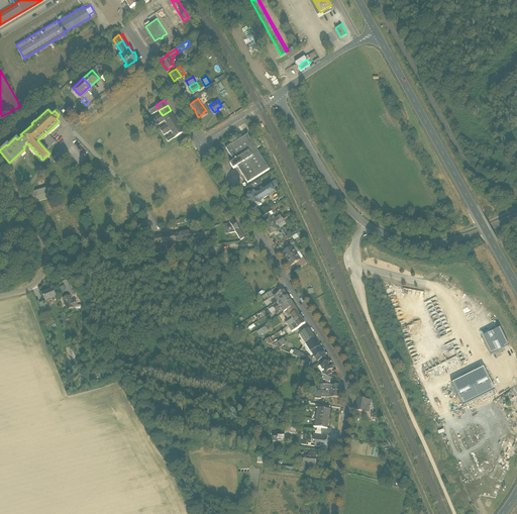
[(174,115),(171,110),(163,115),(165,118),(166,120),(174,115)]
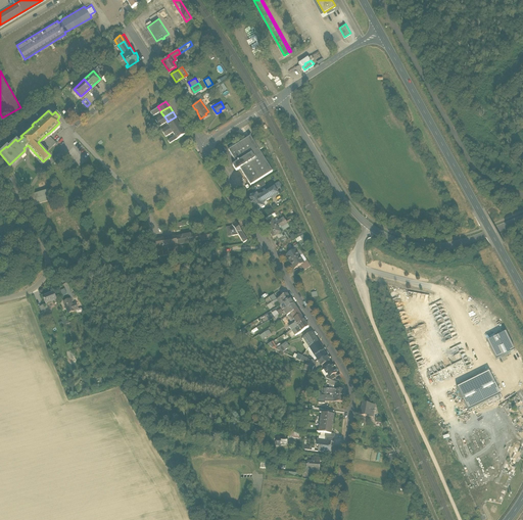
[(179,122),(176,116),(168,122),(169,124),(171,127),(179,122)]
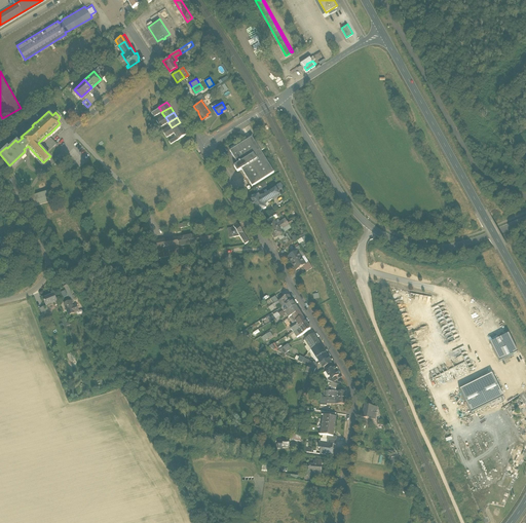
[(183,127),(180,122),(172,127),(174,131),(175,133),(183,127)]
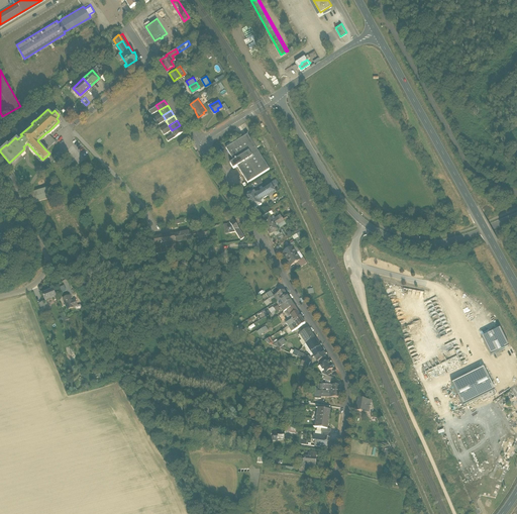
[(184,130),(180,125),(172,130),(174,132),(175,136),(184,130)]
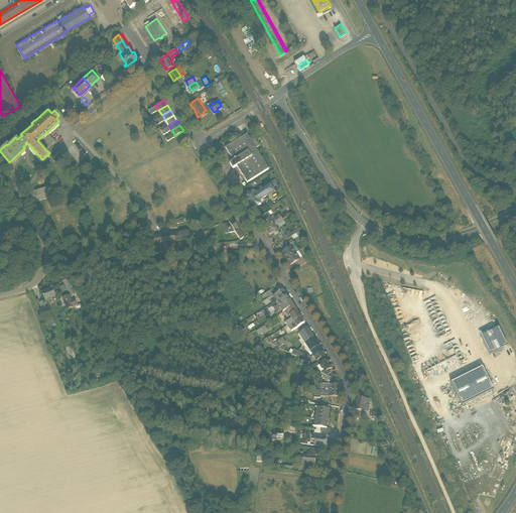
[(49,135),(46,132),(37,140),(44,148),(54,138),(51,134),(49,135)]
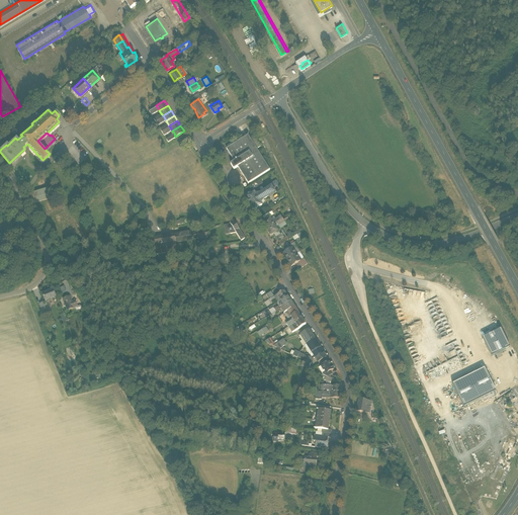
[(231,158),(233,161),(236,159),(250,151),(253,156),(240,164),(238,165),(248,181),(269,168),(256,147),(251,138),(248,134),(226,147),(233,157),(231,158)]
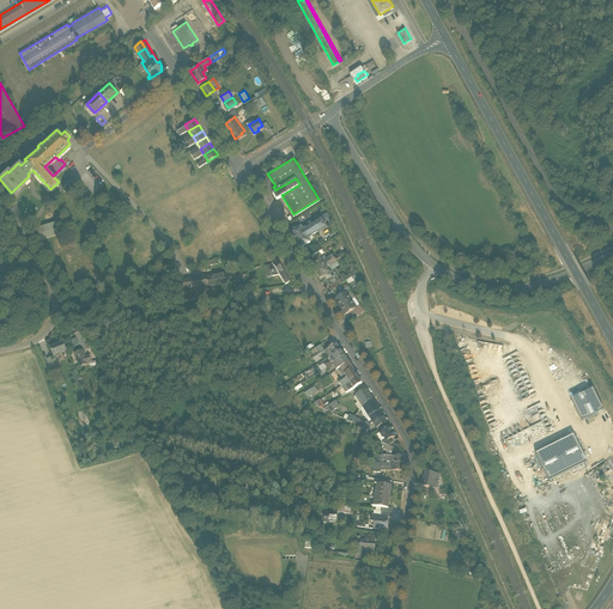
[(301,160),(297,163),(303,174),(307,171),(301,160)]
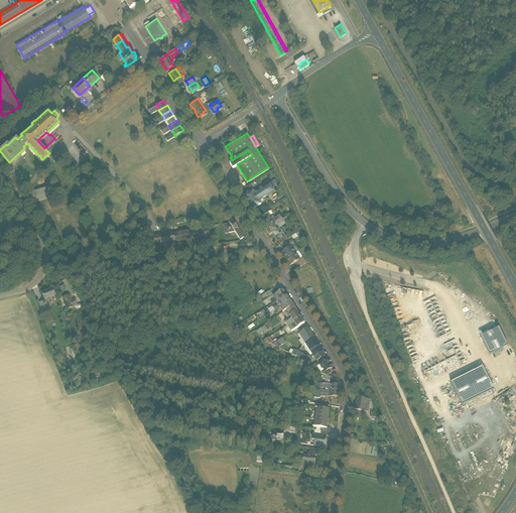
[(249,150),(235,158),(239,163),(252,155),(249,150)]
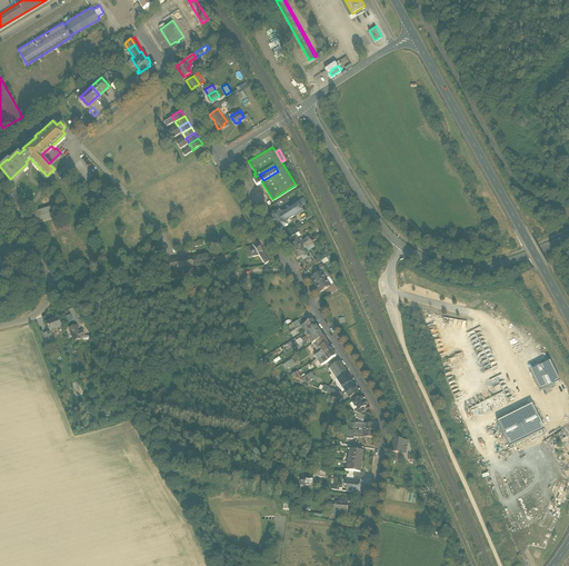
[(261,181),(263,180),(259,175),(256,177),(253,179),(257,185),(261,181)]
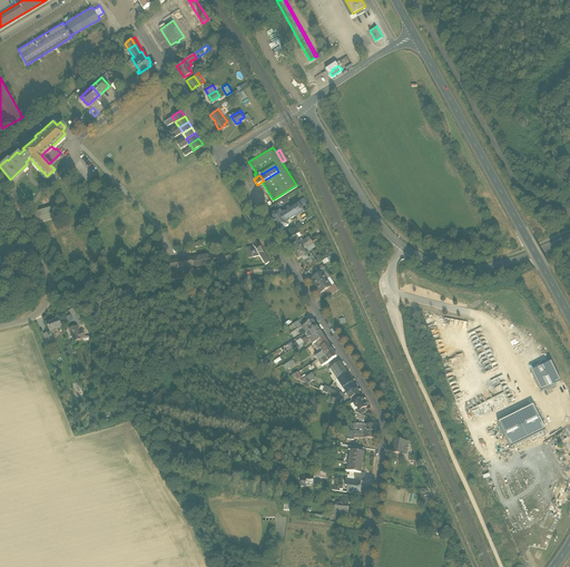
[(29,215),(27,213),(15,191),(9,194),(22,215),(23,218),(29,215)]
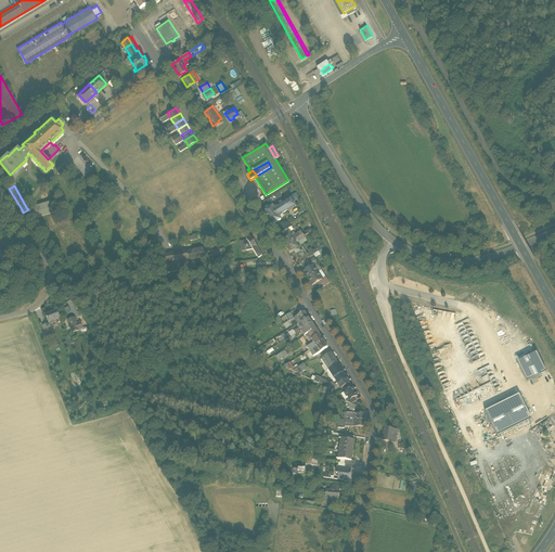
[(293,200),(299,195),(296,191),(289,195),(291,197),(293,200)]
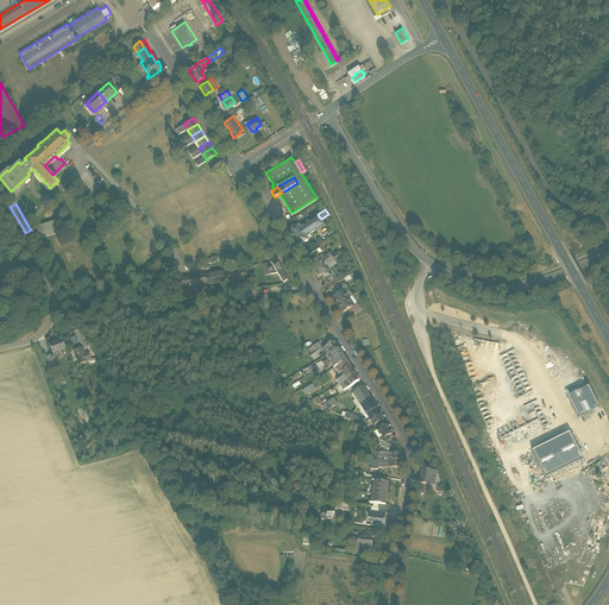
[(33,224),(37,237),(61,229),(57,216),(33,224)]
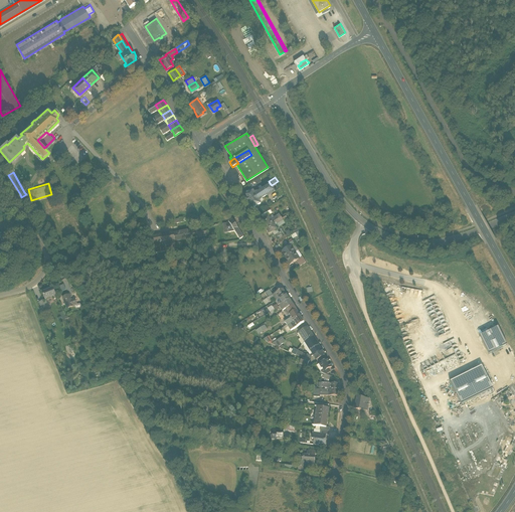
[(248,200),(263,192),(261,189),(258,191),(258,192),(255,194),(252,189),(244,194),(248,200)]
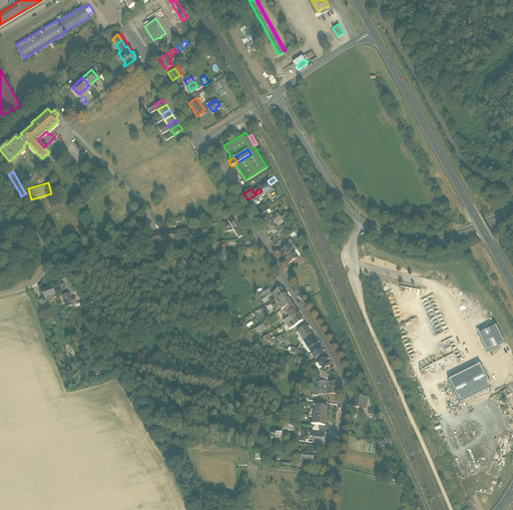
[(261,195),(264,194),(262,191),(247,199),(251,206),(260,201),(257,196),(259,194),(260,195),(261,195)]
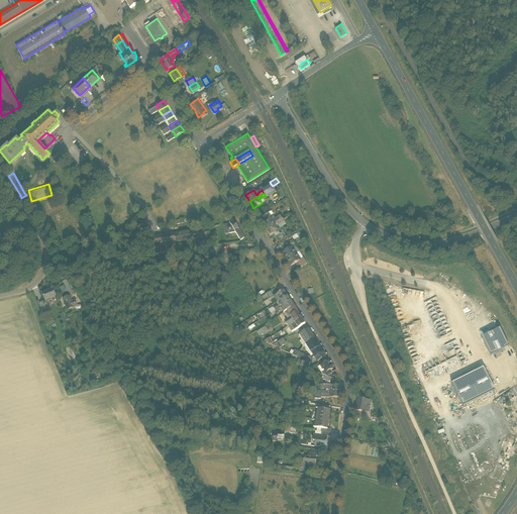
[(269,207),(261,212),(264,218),(272,213),(269,207)]
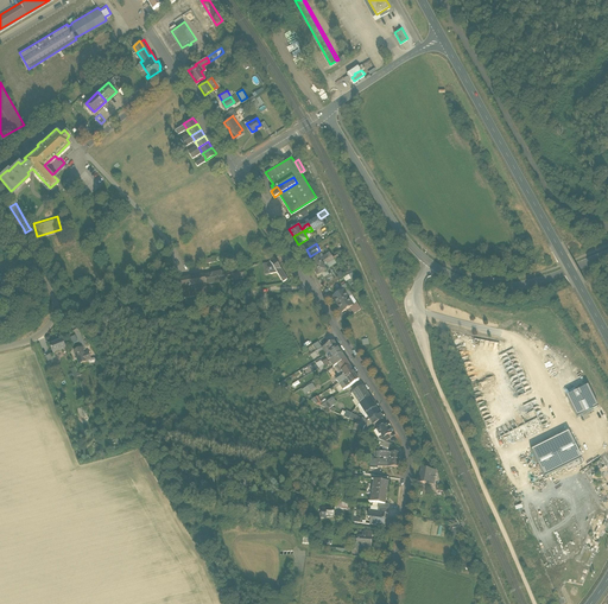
[(308,259),(312,267),(329,256),(333,254),(330,250),(324,255),(323,255),(323,256),(324,258),(321,259),(318,254),(317,253),(308,259)]
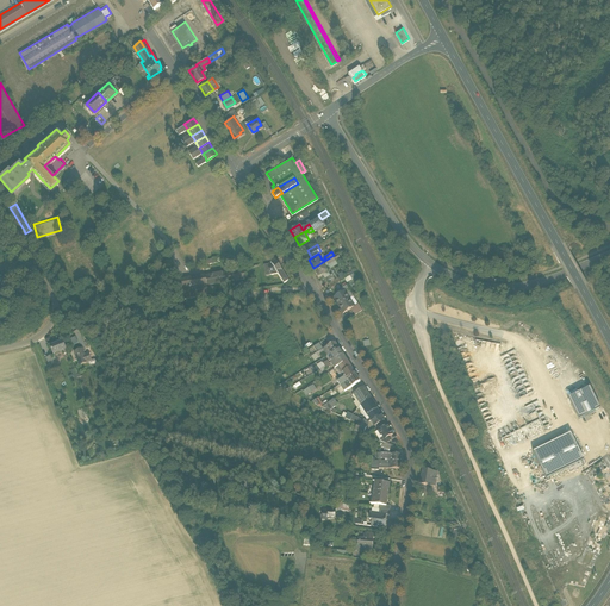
[(275,257),(271,261),(278,272),(284,281),(288,279),(275,257)]
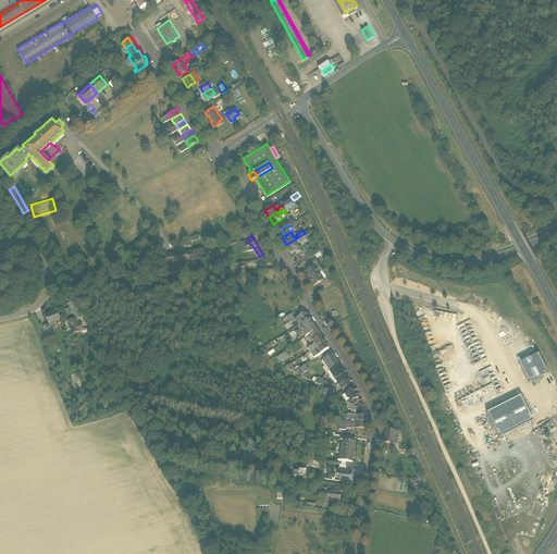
[(304,238),(301,235),(286,245),(291,251),(300,246),(297,241),(298,239),(299,241),(300,241),(304,238)]
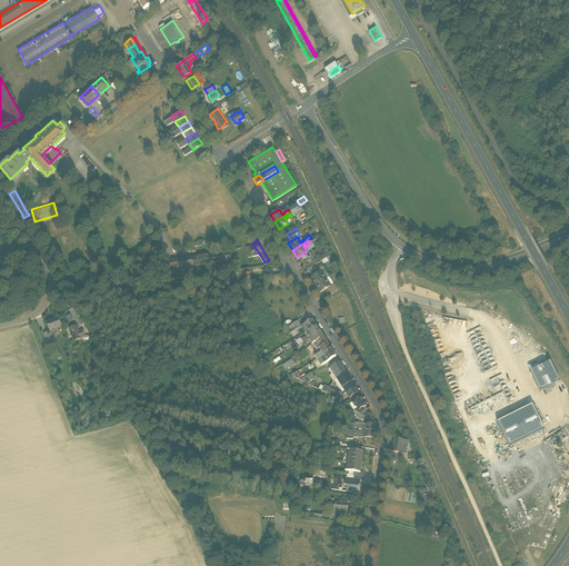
[(252,255),(259,254),(252,244),(250,245),(248,247),(248,251),(251,250),(252,255)]
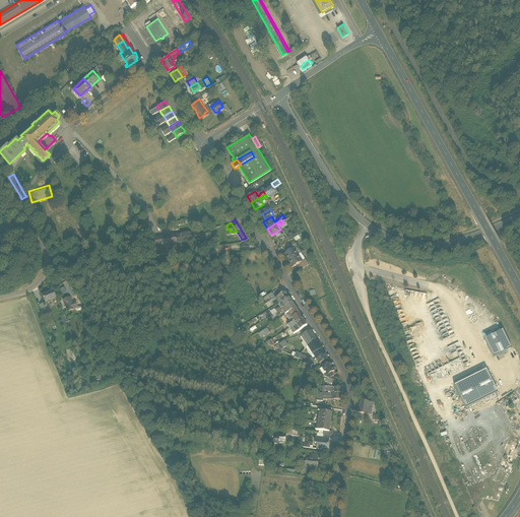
[(297,240),(304,235),(302,231),(294,236),(297,240)]
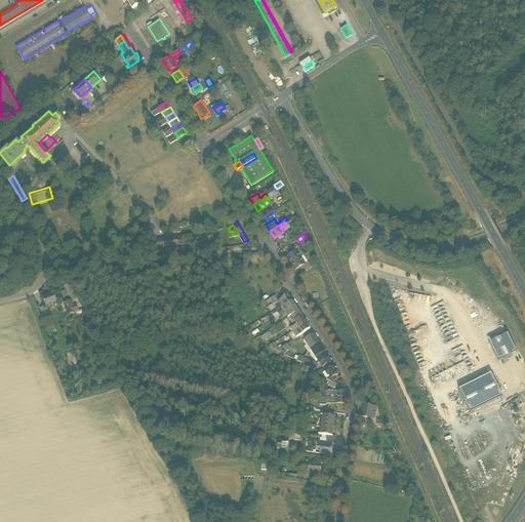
[(280,238),(283,243),(289,239),(285,234),(280,238)]
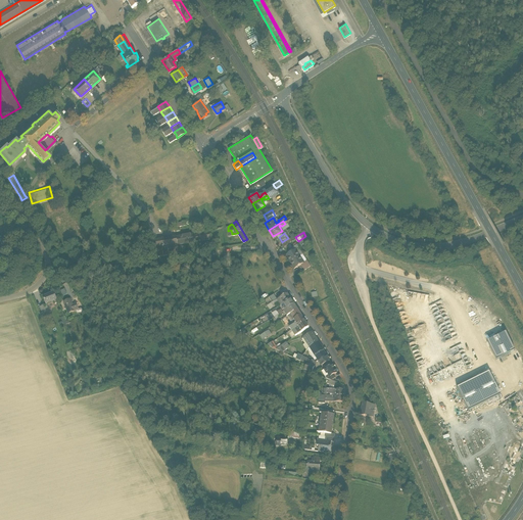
[(286,254),(290,261),(299,254),(295,248),(293,249),(286,254)]
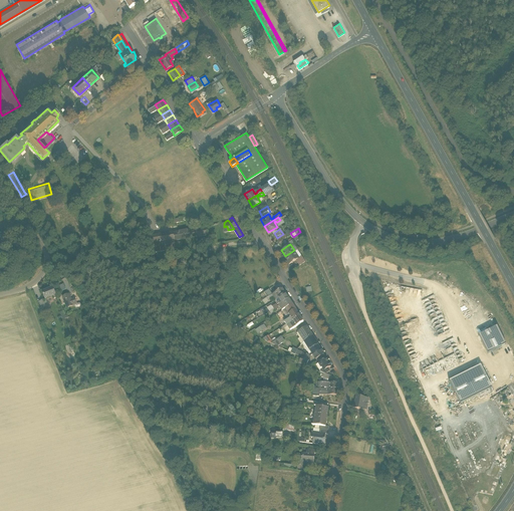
[(298,256),(294,250),(285,256),(289,262),(296,258),(298,257),(298,256)]
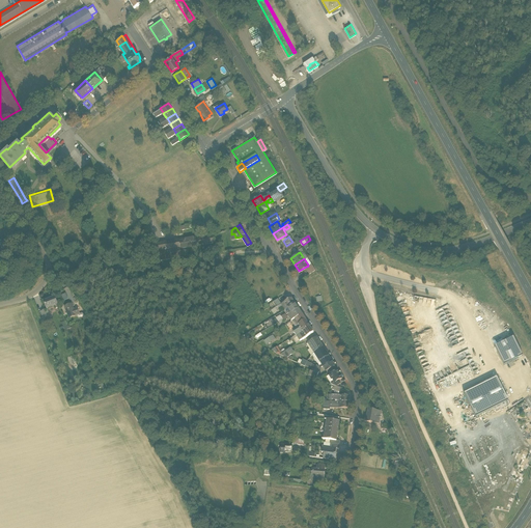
[(306,267),(309,273),(315,269),(311,262),(308,265),(308,266),(306,267)]
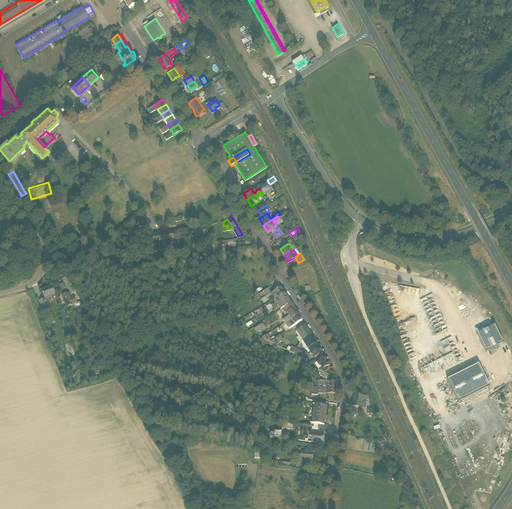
[(55,291),(53,284),(42,288),(45,295),(52,292),(53,295),(54,295),(54,294),(56,293),(55,291)]
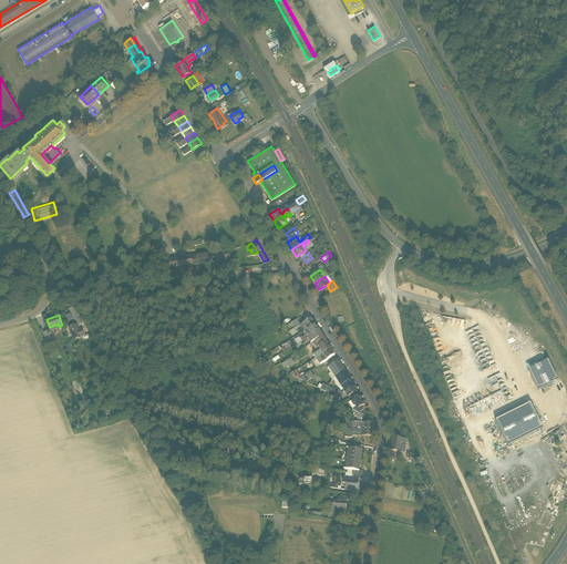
[(311,316),(303,320),(307,327),(315,321),(311,316)]
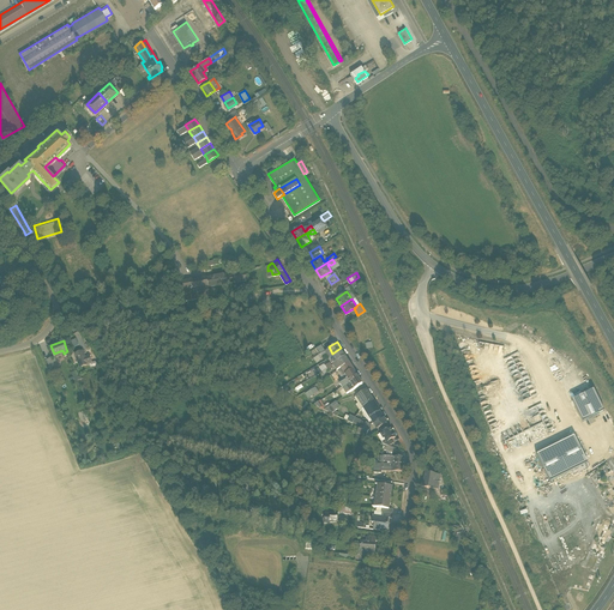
[(325,349),(321,343),(315,346),(319,352),(318,354),(320,357),(327,352),(325,349)]
